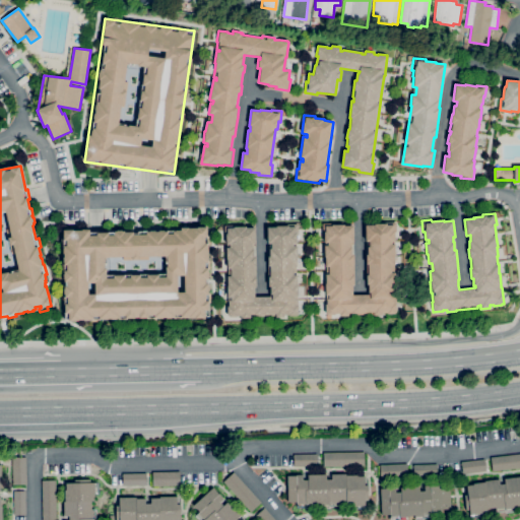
[(339,316),(339,314),(334,314),(334,315),(326,315),(326,314),(325,314),(325,304),(325,295),(325,283),(326,283),(326,274),(329,274),(329,267),(326,267),(325,256),(325,245),(328,245),(328,243),(325,243),(324,234),(323,234),(323,223),(332,223),(332,224),(344,224),(344,225),(353,225),(353,242),(351,242),(351,247),(352,247),(352,255),(353,255),(353,264),(353,276),(354,284),(352,284),(352,290),(352,295),(370,295),(370,293),(369,293),(368,284),(367,284),(366,275),(368,275),(368,264),(367,264),(366,255),(368,255),(368,247),(370,247),(370,242),(366,242),(366,225),(375,225),(375,224),(383,223),(383,222),(396,222),(396,233),(395,233),(395,241),(394,241),(394,265),(394,273),(395,273),(395,293),(396,313),(394,313),(394,314),(386,314),(386,313),(381,313),(382,315),(373,315),(373,312),(370,312),(370,314),(350,315),(350,313),(347,313),(347,316),(339,316)]
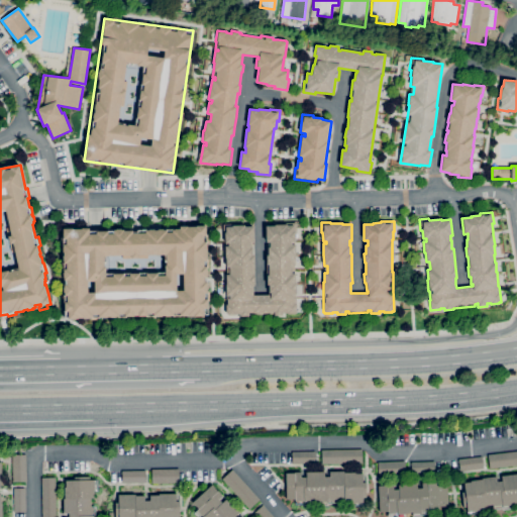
[(240,317),(240,314),(235,314),(235,315),(227,315),(227,314),(226,314),(226,305),(227,305),(227,296),(226,296),(225,284),(226,284),(226,275),(230,275),(229,267),(226,267),(226,257),(225,257),(225,245),(228,245),(228,242),(225,242),(224,232),(226,232),(226,227),(232,227),(232,226),(244,225),(244,226),(253,226),(253,242),(252,242),(252,248),(252,255),(253,255),(254,265),(254,276),(254,286),(253,286),(253,292),(253,295),(271,295),(270,293),(269,293),(269,285),(268,285),(267,276),(269,275),(269,265),(267,265),(267,255),(269,255),(268,247),(270,247),(270,242),(267,242),(266,226),(275,226),(275,224),(284,224),(284,223),(296,222),(296,233),(295,233),(295,240),(296,265),(294,265),(294,273),(295,273),(296,283),(297,299),(295,299),(295,303),(297,303),(297,312),(295,312),(295,313),(287,314),(287,313),(283,313),(283,315),(274,316),(274,312),(271,312),(271,314),(251,314),(251,313),(248,313),(248,316),(240,317)]
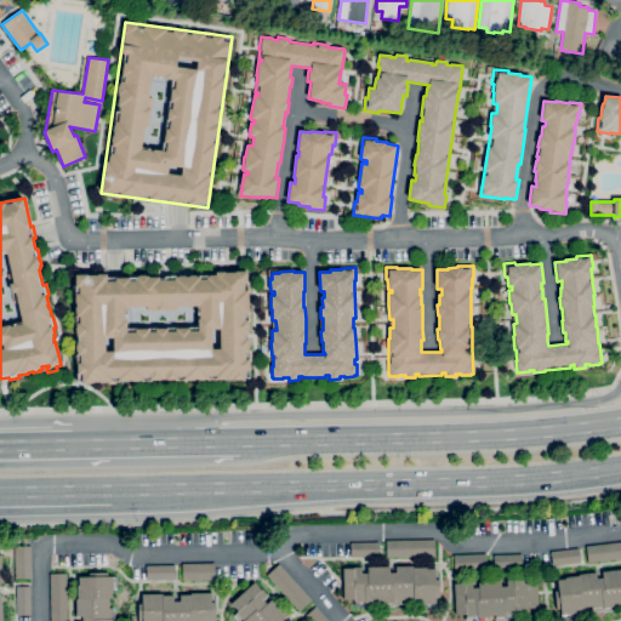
[(78,383),(75,275),(246,271),(249,380),(78,383)]
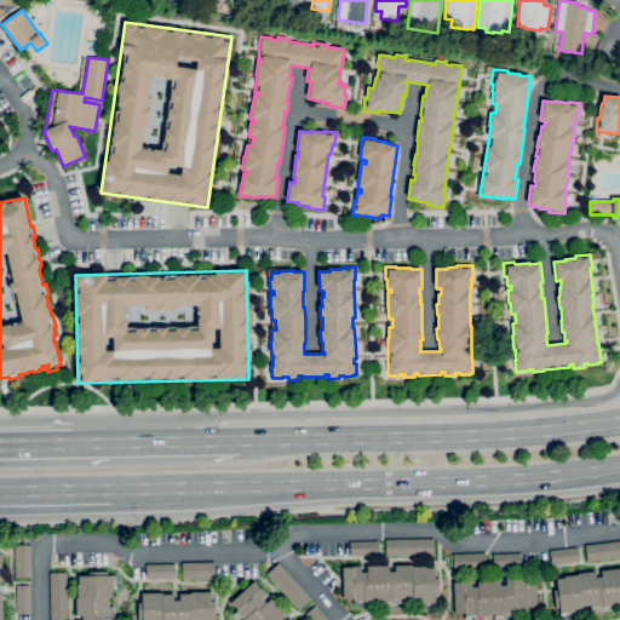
[(385,557),(385,540),(434,539),(435,556),(385,557)]
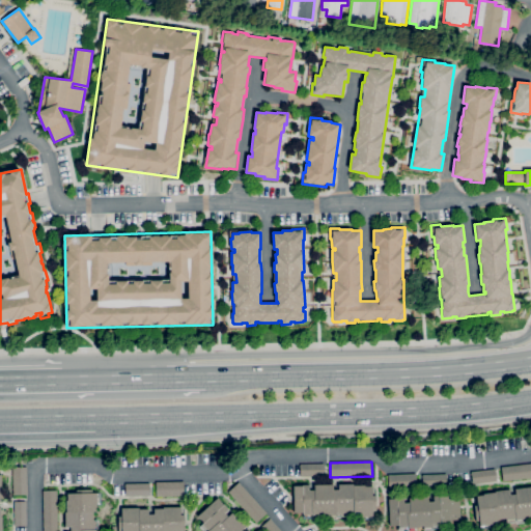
[(530,477),(503,481),(501,467),(530,463),(530,477)]
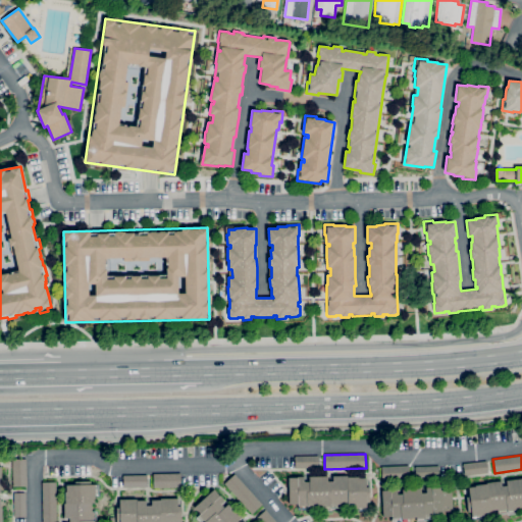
[(12,486),(12,459),(27,459),(27,486),(12,486)]
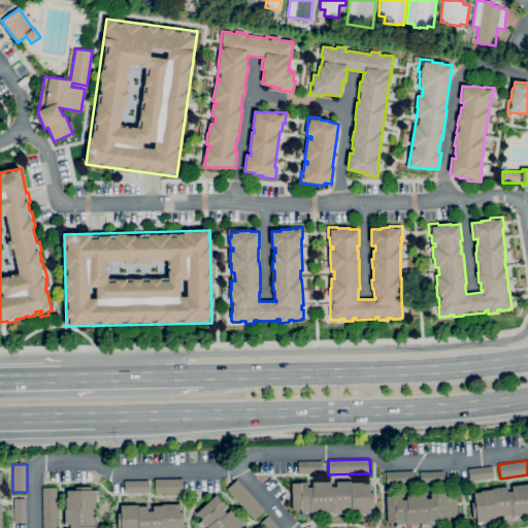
[(469,482),(467,469),(492,466),(494,479),(469,482)]
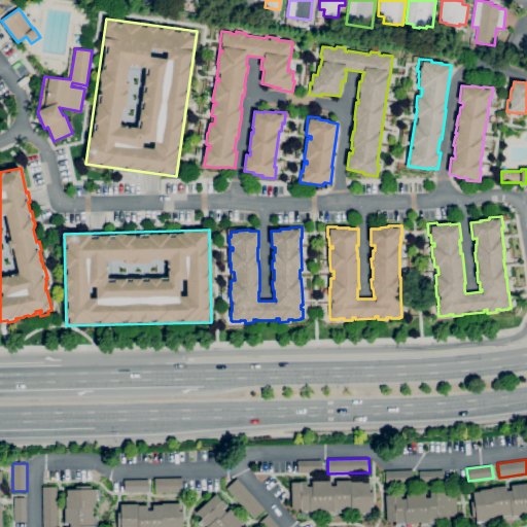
[(385,486),(385,471),(413,470),(413,484),(385,486)]
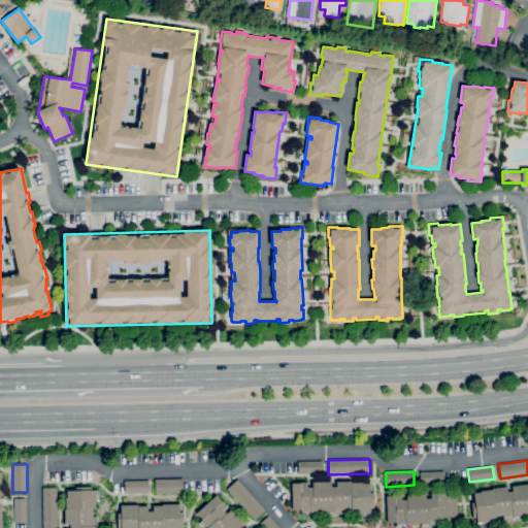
[(420,485),(420,472),(443,471),(444,484),(420,485)]
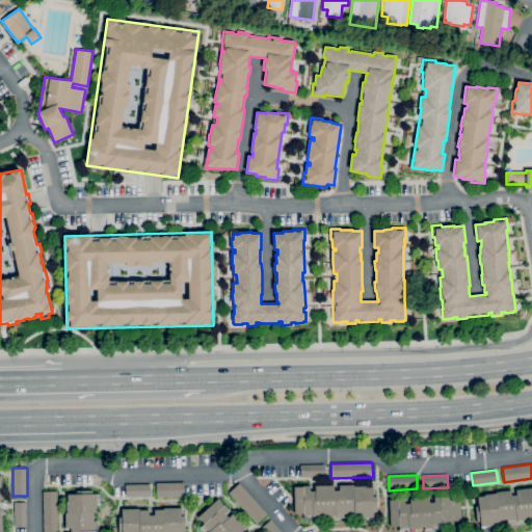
[(157,498),(156,483),(184,482),(184,497),(157,498)]
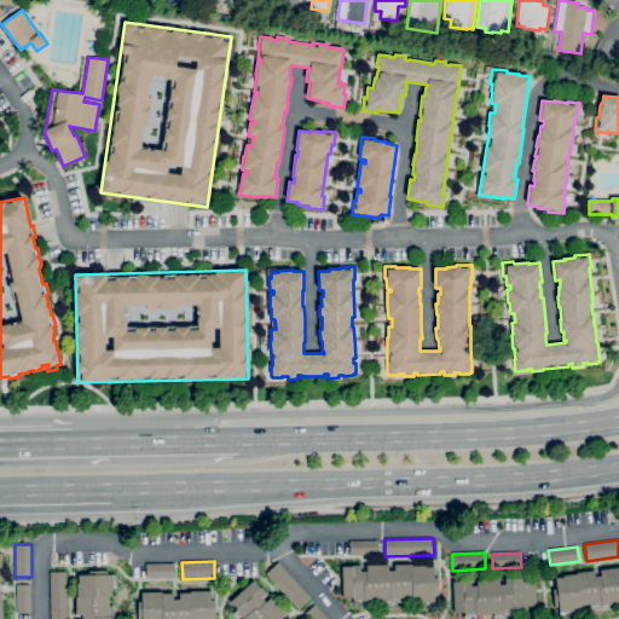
[(298,609),(265,574),(278,562),(311,597),(298,609)]
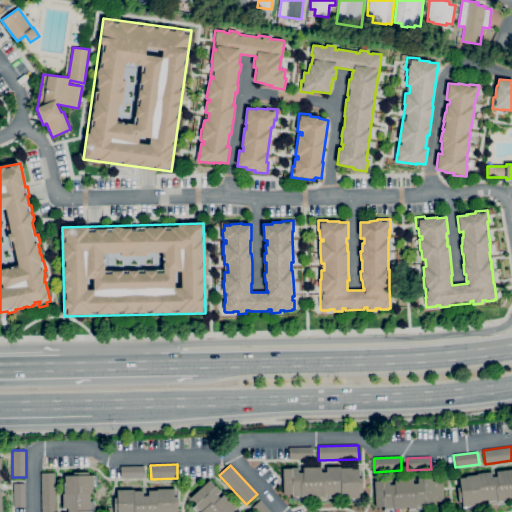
[(121,478),(121,466),(144,466),(144,478),(121,478)]
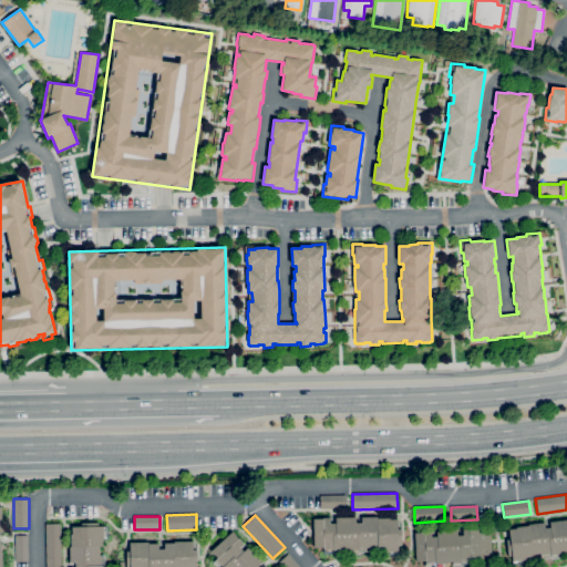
[(398,554),(385,554),(385,550),(361,552),(361,554),(353,554),(353,550),(333,552),(333,553),(323,553),(323,547),(313,547),(313,518),(323,518),(323,517),(330,517),(330,524),(336,524),(336,517),(356,517),(356,523),(361,523),(361,517),(378,516),(378,518),(390,518),(390,519),(398,519),(398,529),(401,529),(401,546),(398,546),(398,554)]
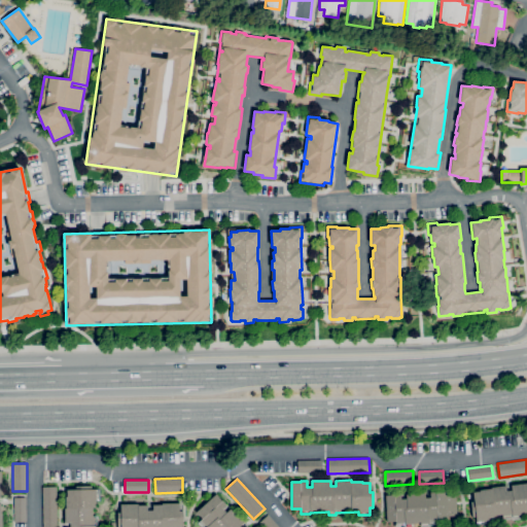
[(477,524),(477,522),(476,522),(475,518),(472,518),(470,501),(473,501),(472,492),(480,491),(480,490),(491,489),(491,487),(505,486),(506,491),(512,490),(511,485),(526,483),(526,514),(520,515),(520,518),(513,519),(513,517),(503,519),(502,516),(502,515),(494,516),(494,518),(488,519),(488,523),(477,524)]
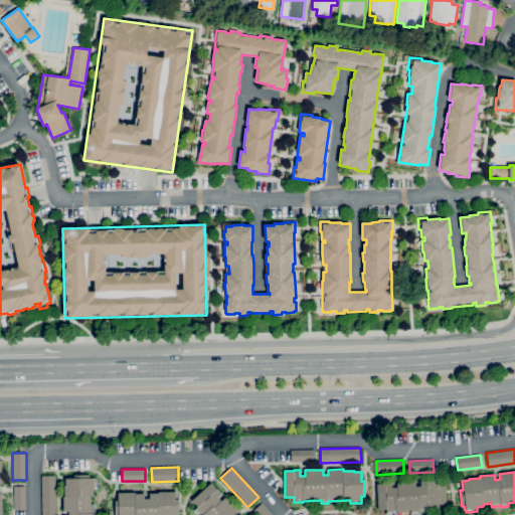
[(68,514),(68,511),(63,511),(62,497),(64,497),(64,485),(65,485),(65,479),(75,478),(75,475),(91,474),(91,478),(97,478),(97,489),(94,489),(94,496),(93,496),(93,501),(91,501),(91,504),(92,504),(92,505),(94,504),(95,514),(96,513),(96,514),(68,514)]
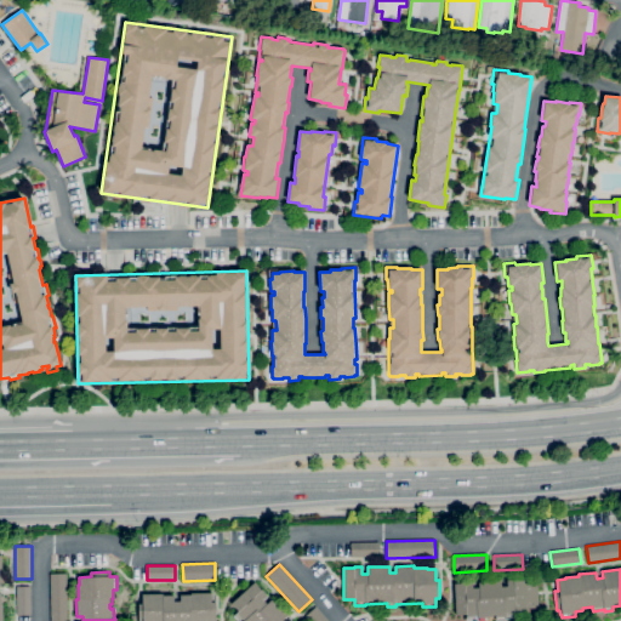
[(50,620),(50,574),(67,574),(67,620),(50,620)]
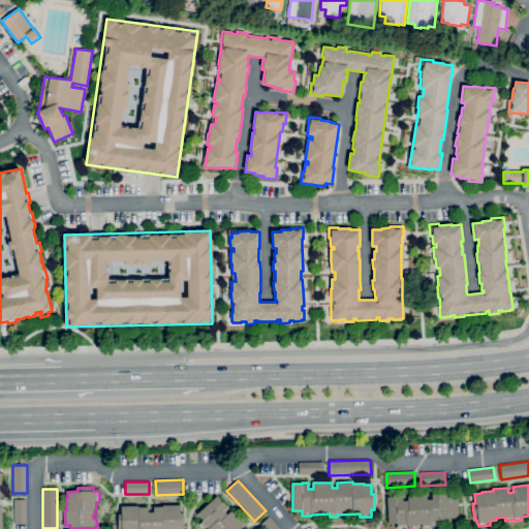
[(407,528),(398,528),(398,526),(396,526),(396,524),(387,524),(386,497),(403,497),(403,501),(407,501),(407,495),(427,494),(427,499),(432,499),(432,495),(447,494),(447,496),(458,496),(459,519),(447,519),(448,524),(430,524),(431,528),(423,528),(423,526),(413,526),(413,528),(407,528)]
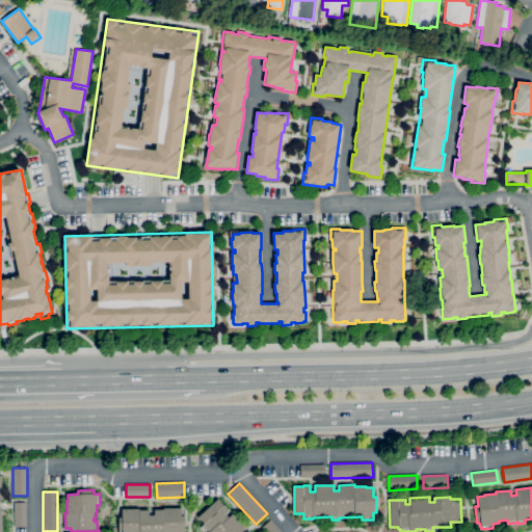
[(206,531),(201,527),(204,524),(197,517),(218,499),(229,510),(227,512),(230,516),(232,513),(245,528),(241,531),(242,531),(206,531)]
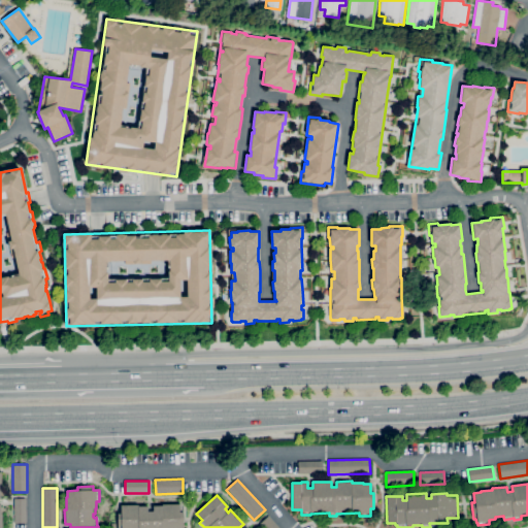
[(14,523),(13,499),(26,498),(27,522),(14,523)]
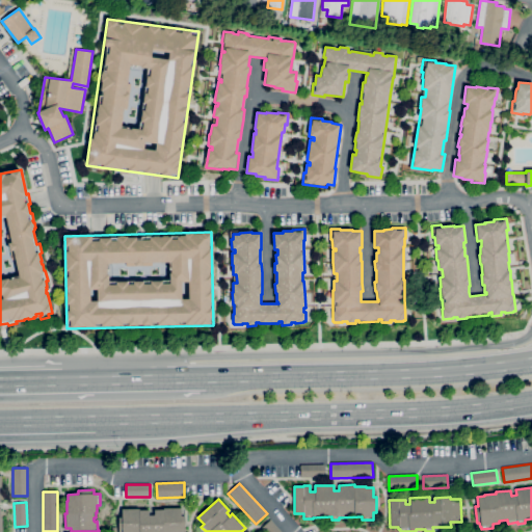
[(112,531),(112,527),(118,527),(118,517),(122,516),(122,509),(139,509),(139,510),(149,510),(149,512),(154,512),(154,510),(163,509),(163,508),(181,507),(181,516),(184,516),(185,531),(112,531)]
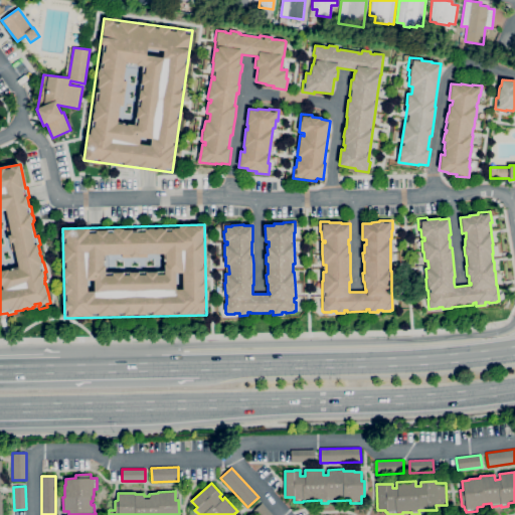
[(255,514),(252,511),(262,503),(273,514),(255,514)]
